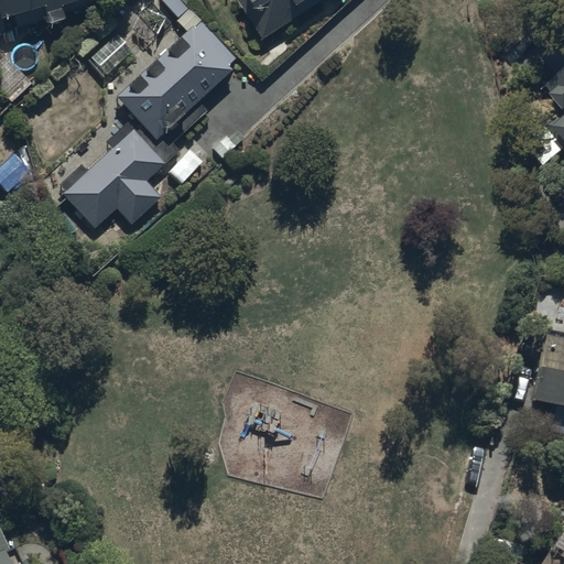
[(0,0),(0,33),(6,32),(1,17),(11,13),(14,26),(97,6),(95,0),(0,0)]
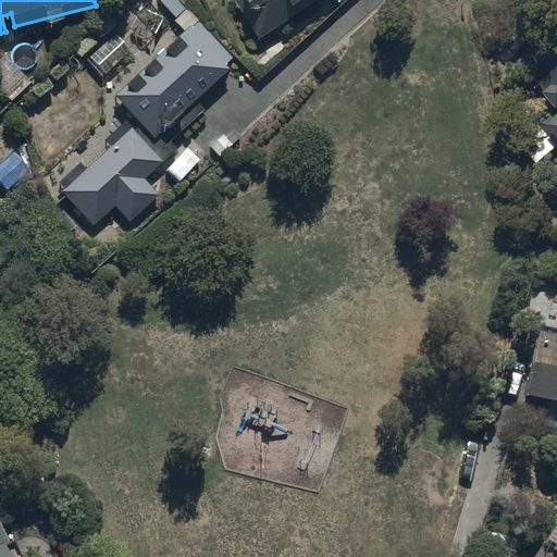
[(237,0),(260,35),(313,0),(237,0)]
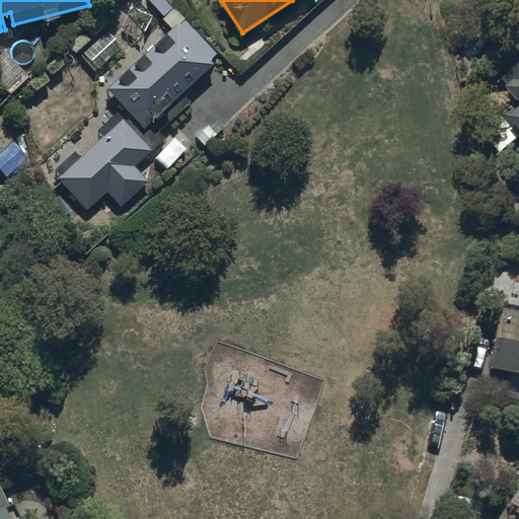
[(211,56),(216,51),(175,7),(163,17),(171,27),(106,85),(144,127),(169,103),(178,113),(193,99),(183,89),(215,61),(211,56)]
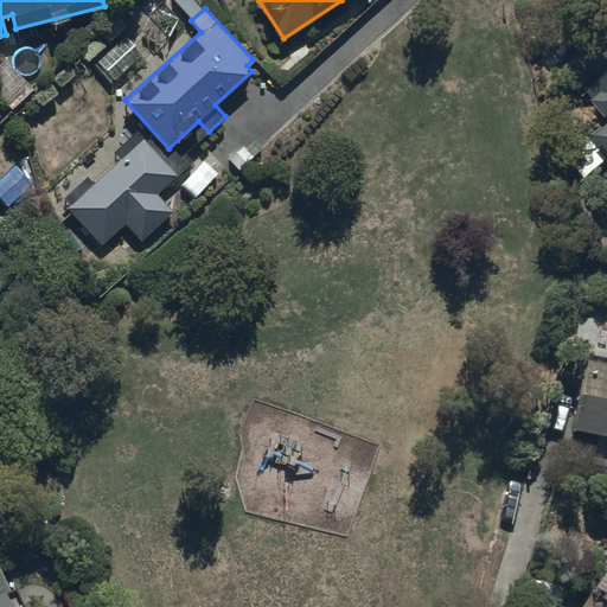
[(606,32),(585,55),(602,74),(590,84),(606,101),(606,108),(562,151),(586,177),(606,158),(606,32)]
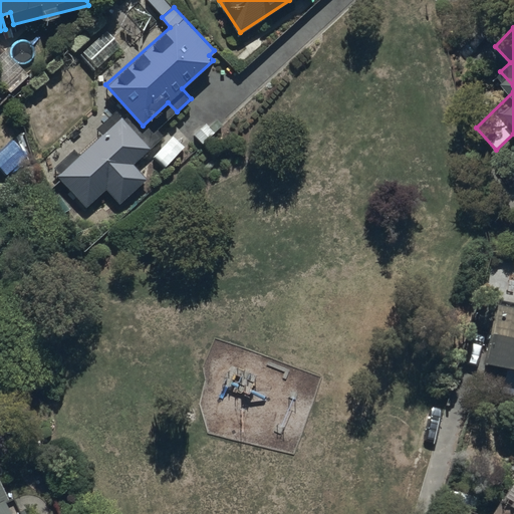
[(152,147),(114,109),(95,127),(100,133),(78,155),(72,148),(51,169),(86,205),(105,187),(121,202),(146,178),(134,165),(152,147)]
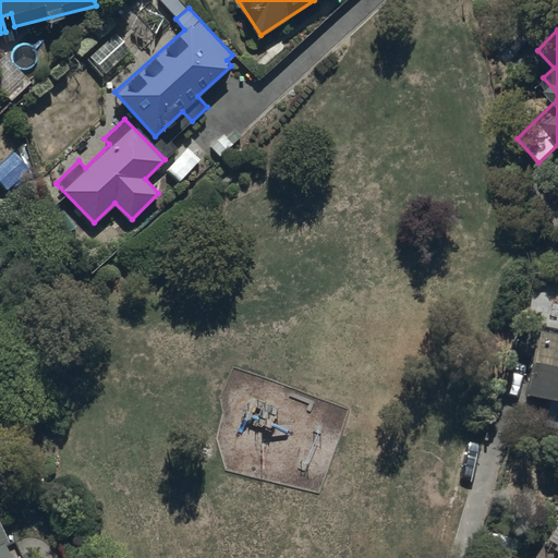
[(557,324),(541,320),(528,390),(557,396),(557,324)]
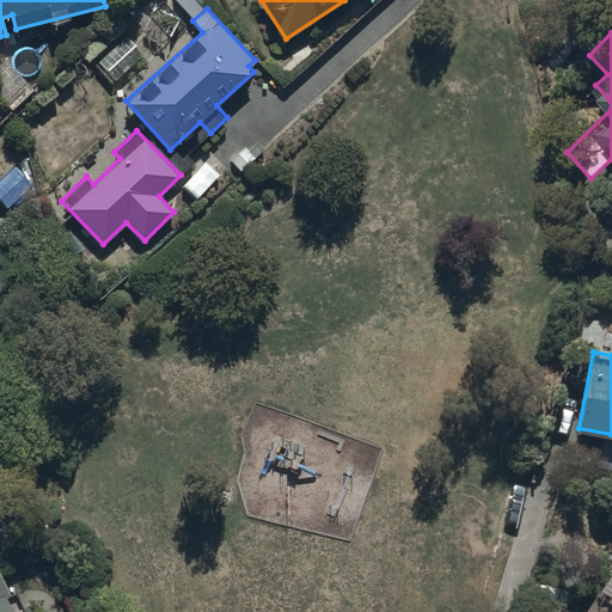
[(611,611),(611,567),(583,611),(611,611)]
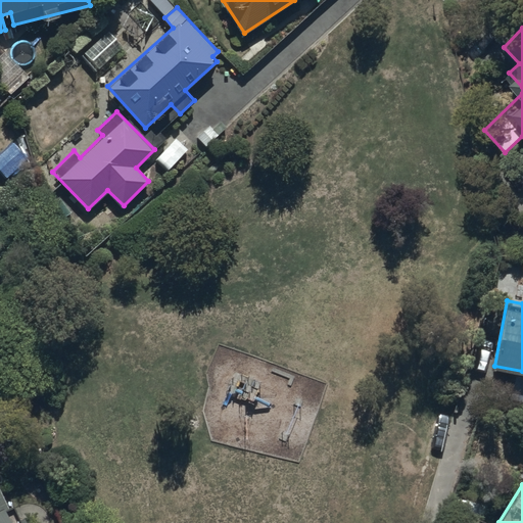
[(0,522),(13,522),(0,490),(0,522)]
